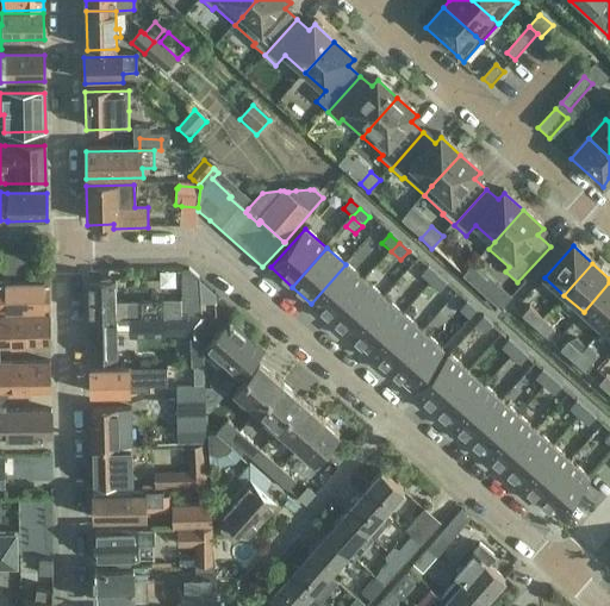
[(346,264),(311,304),(330,320),(365,281),(346,264)]
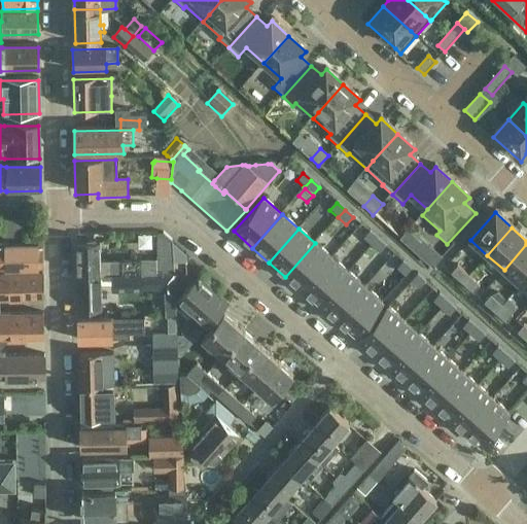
[(370,232),(362,240),(371,247),(378,239),(370,232)]
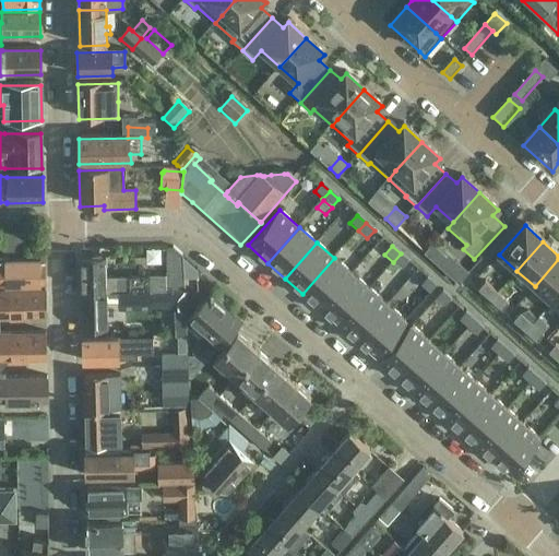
[(401,253),(393,262),(402,270),(409,261),(401,253)]
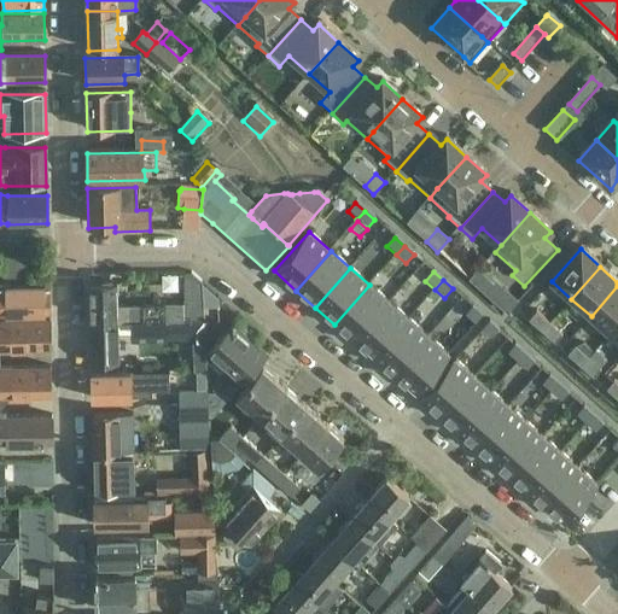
[(369,285),(334,325),(354,341),(389,303),(369,285)]
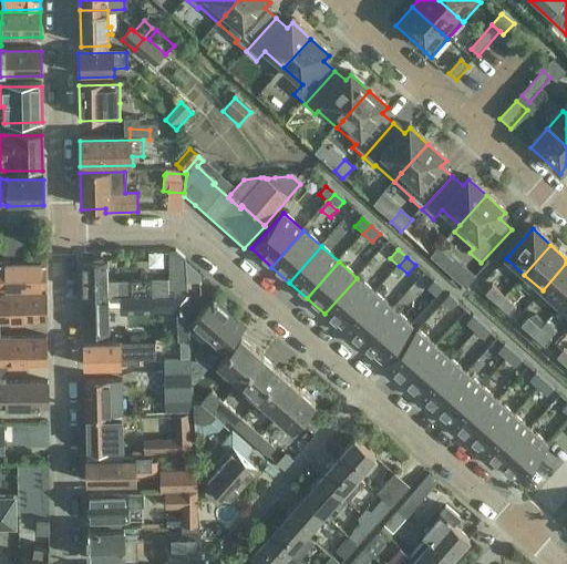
[(83,299),(120,298),(120,283),(107,283),(107,263),(82,264),(83,299)]
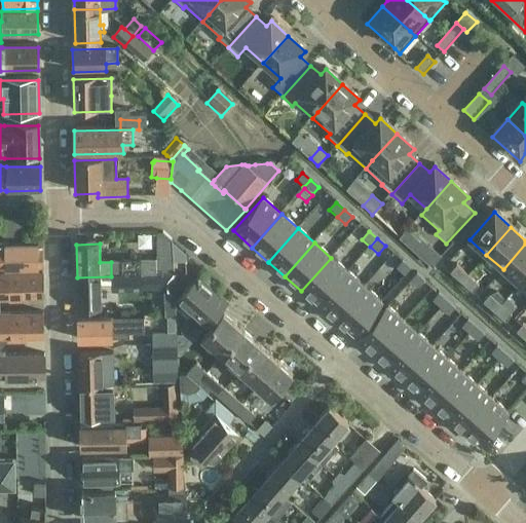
[(520,285),(525,277),(525,244),(503,269),(520,285)]
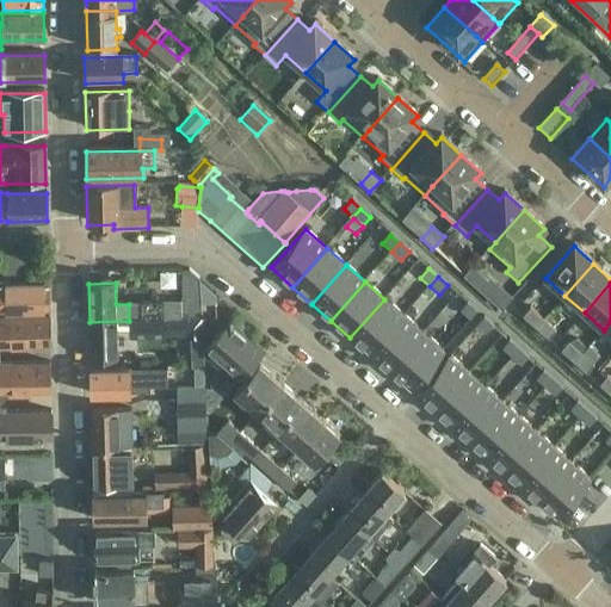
[(49,284),(0,285),(0,311),(49,310),(49,284)]
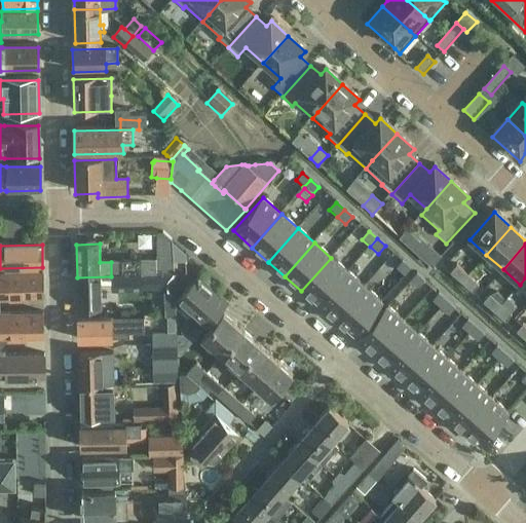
[(430,249),(421,259),(431,269),(442,258),(430,249)]
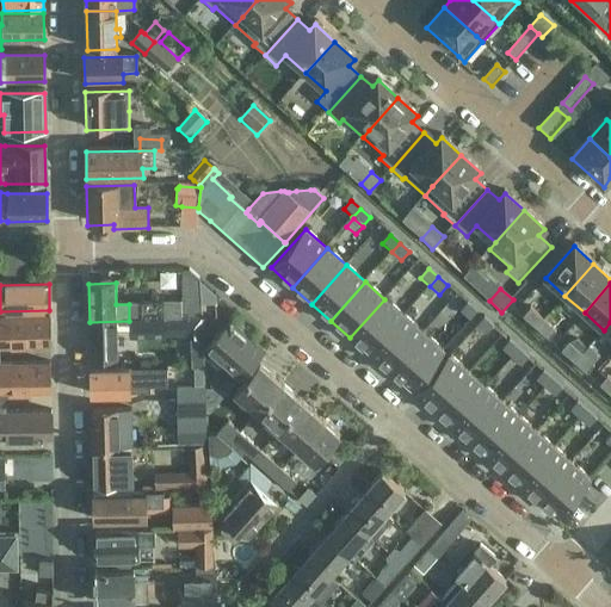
[(384,299),(350,338),(370,355),(405,316),(384,299)]
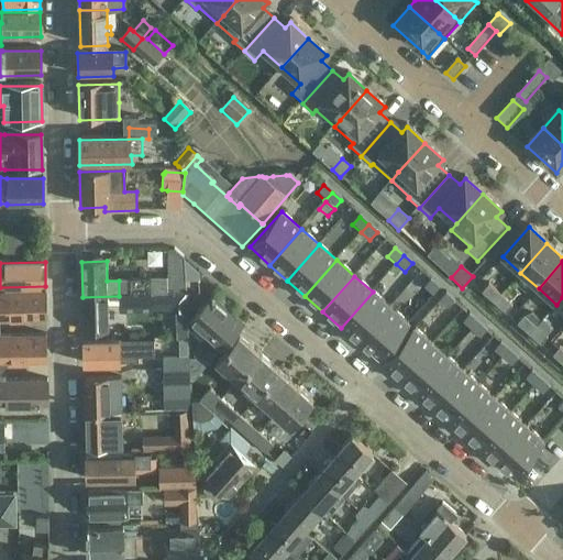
[(431,281),(423,289),(432,297),(440,288),(437,286),(431,281)]
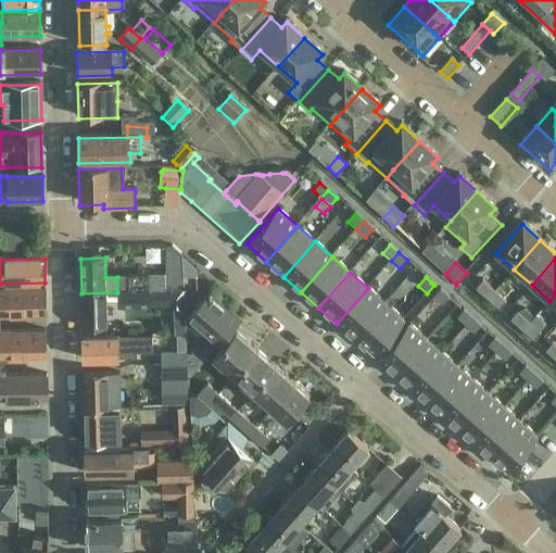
[(488,300),(494,292),(482,283),(476,290),(488,300)]
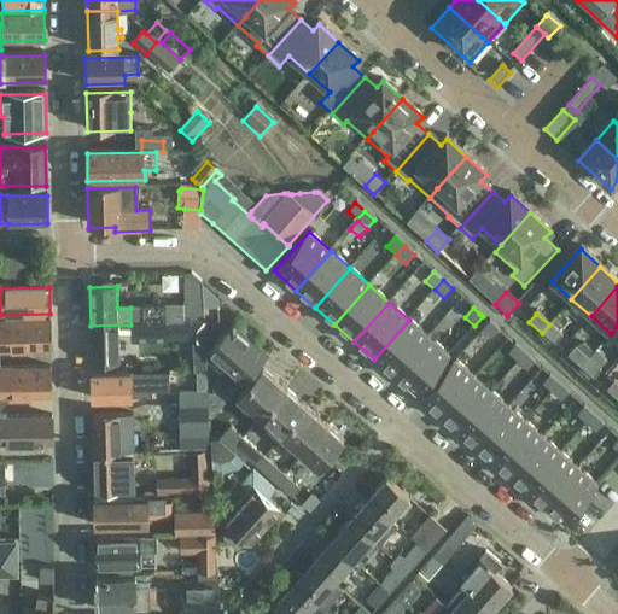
[(409,320),(374,360),(394,376),(429,338),(409,320)]
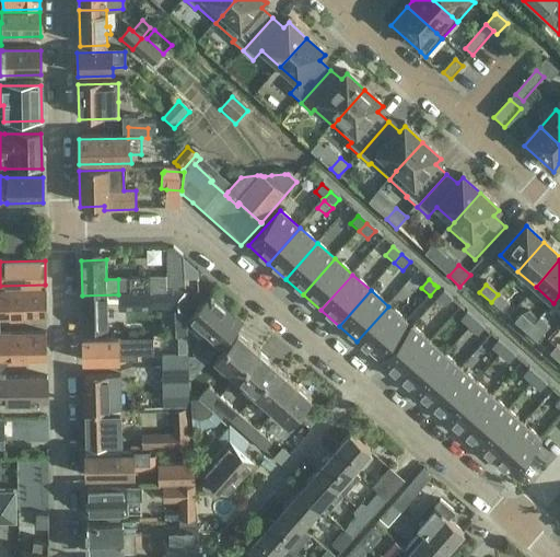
[(0,318),(45,318),(45,291),(0,292),(0,318)]
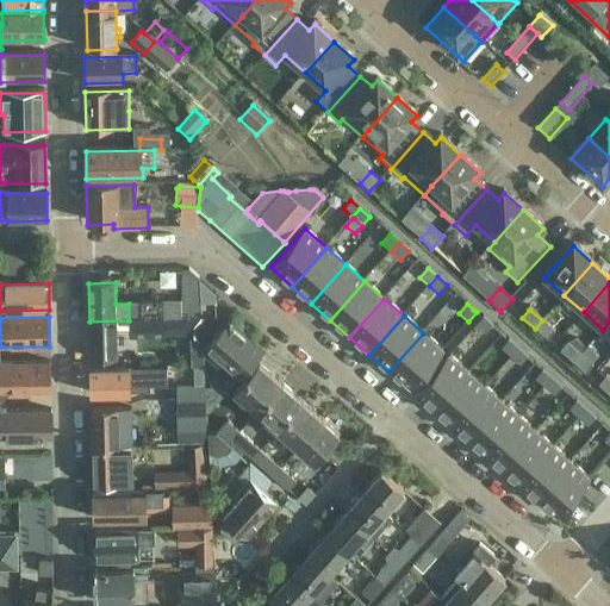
[(165,338),(165,320),(165,319),(141,320),(129,320),(89,322),(91,360),(118,358),(117,338),(165,338)]
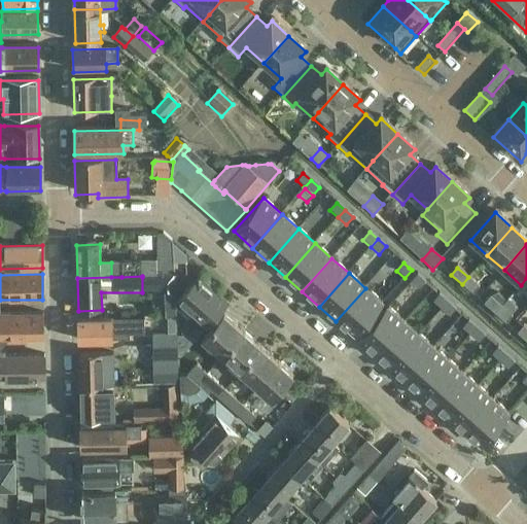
[(419,276),(412,284),(420,291),(426,283),(422,279),(419,276)]
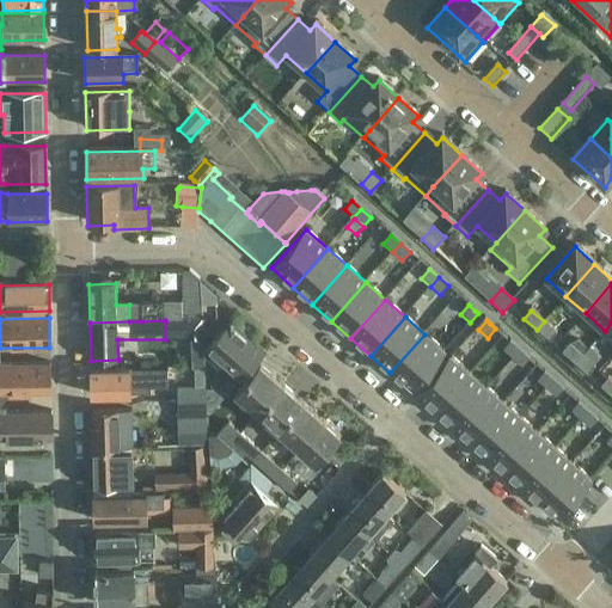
[(182,321),(165,321),(165,339),(182,338),(182,321)]
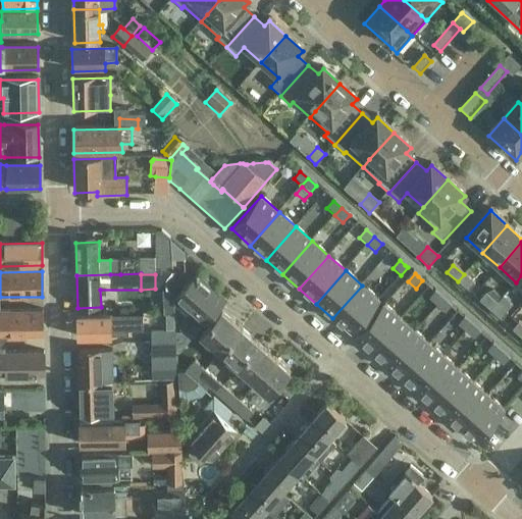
[(464,274),(458,281),(468,292),(475,284),(464,274)]
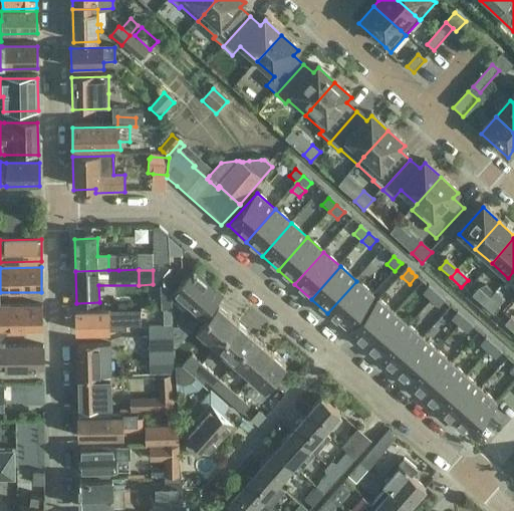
[(197,275),(194,272),(173,296),(194,314),(189,320),(196,326),(220,299),(209,290),(211,287),(207,283),(208,279),(201,273),(197,275)]
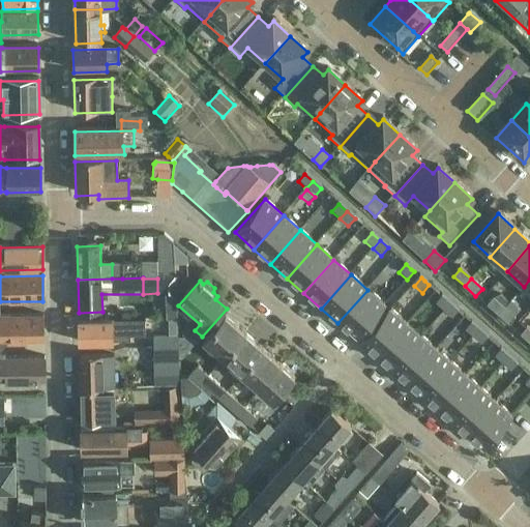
[(367,290),(337,323),(356,340),(386,305),(367,290)]
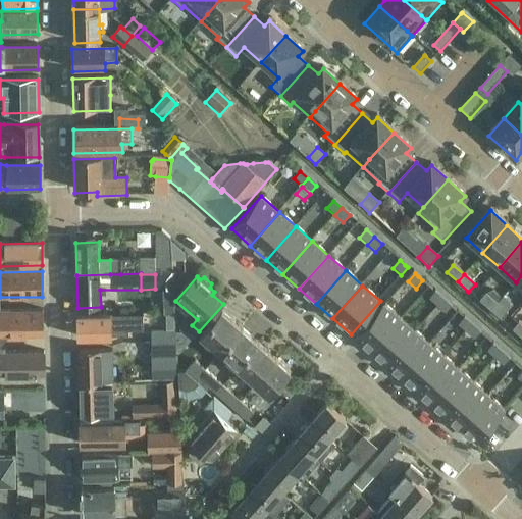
[(435,293),(428,301),(436,308),(444,300),(435,293)]
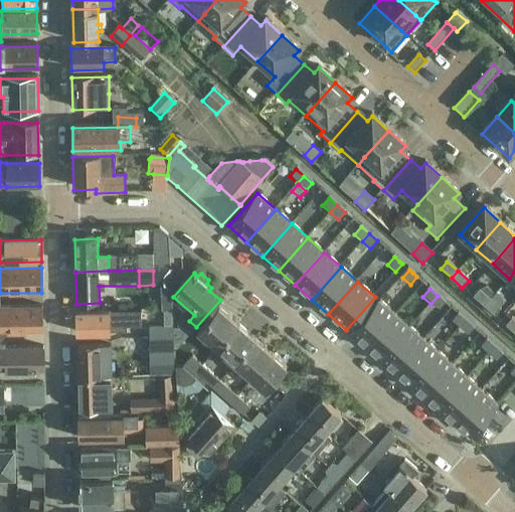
[(484,307),(490,300),(479,290),(473,298),(484,307)]
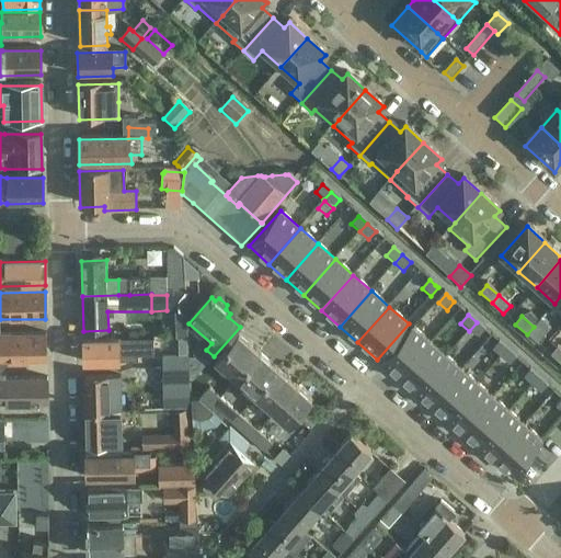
[(477,322),(469,331),(477,339),(484,330),(477,322)]
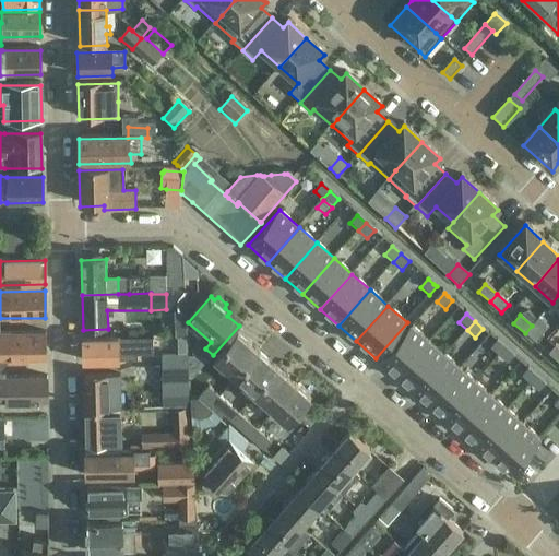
[(532,326),(525,333),(536,344),(544,336),(532,326)]
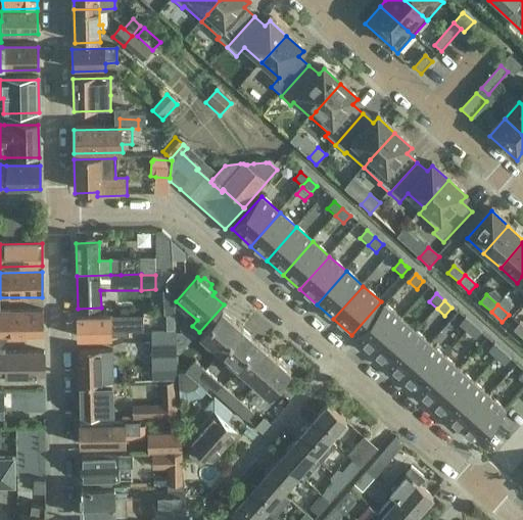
[(385,308),(358,339),(359,339),(361,342),(371,351),(399,320),(388,311),(386,309),(385,308)]
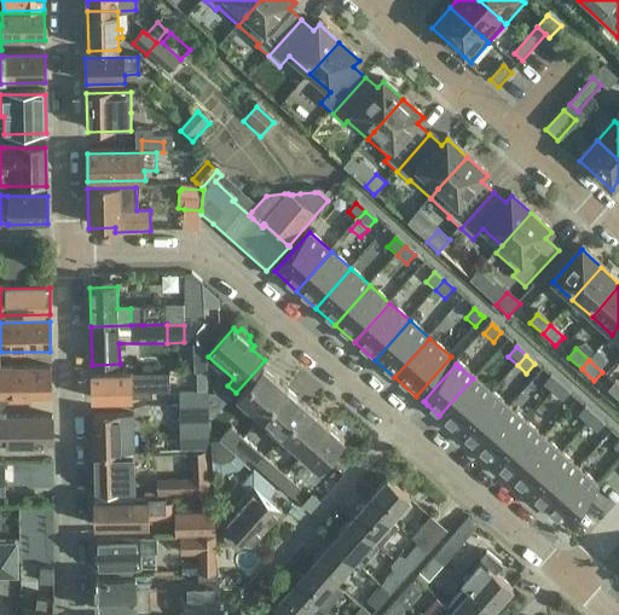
[(0,399),(52,399),(51,370),(0,370),(0,399)]
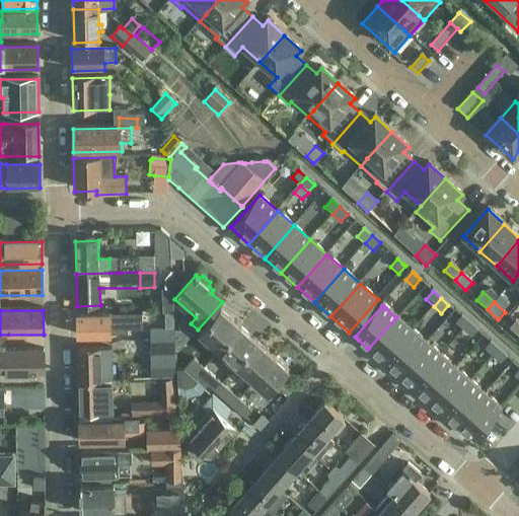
[(221,310),(199,336),(218,352),(240,327),(221,310)]
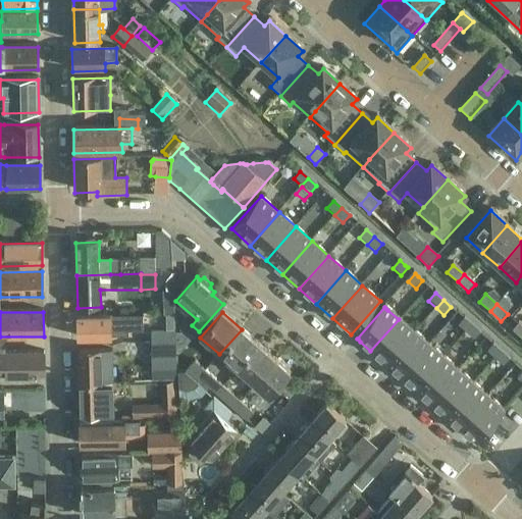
[(111,317),(76,317),(77,340),(112,339),(111,338),(127,336),(127,332),(143,331),(143,316),(132,316),(111,317)]
